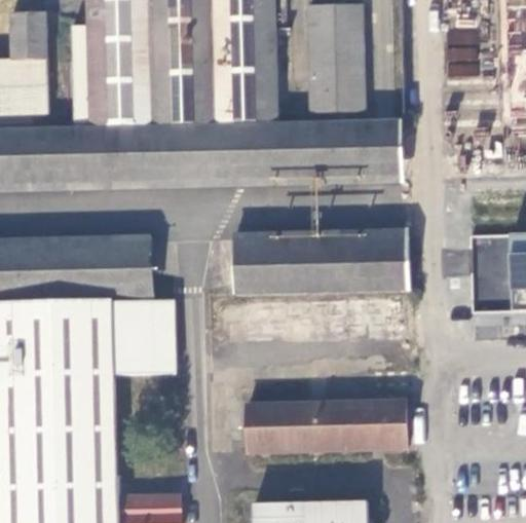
[(72,25),(73,120),(276,115),(273,0),(86,0),(87,25),(72,25)]
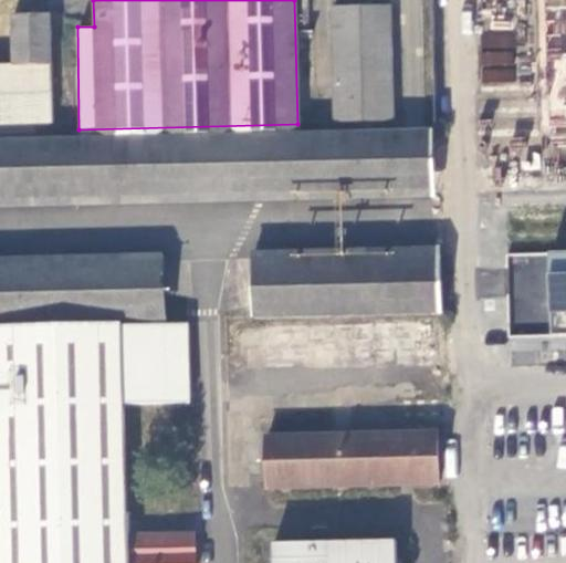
[(548,0),(552,125),(565,124),(565,0),(548,0)]
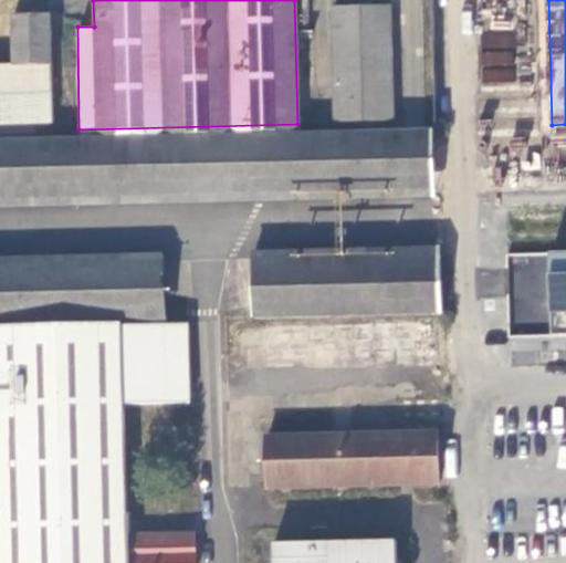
[(331,6),(332,120),(391,118),(388,6),(331,6)]
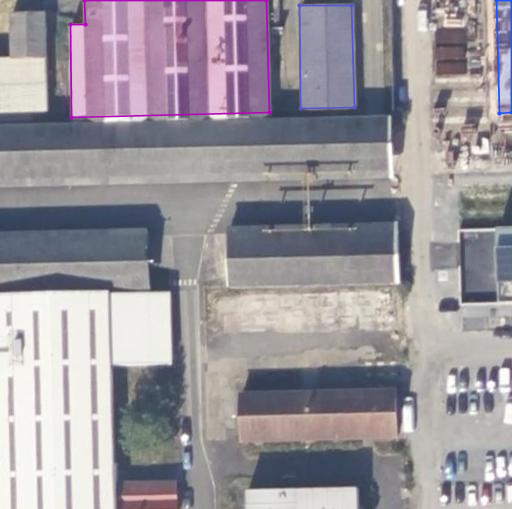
[(0,110),(46,110),(45,12),(8,13),(9,58),(0,57),(0,110)]
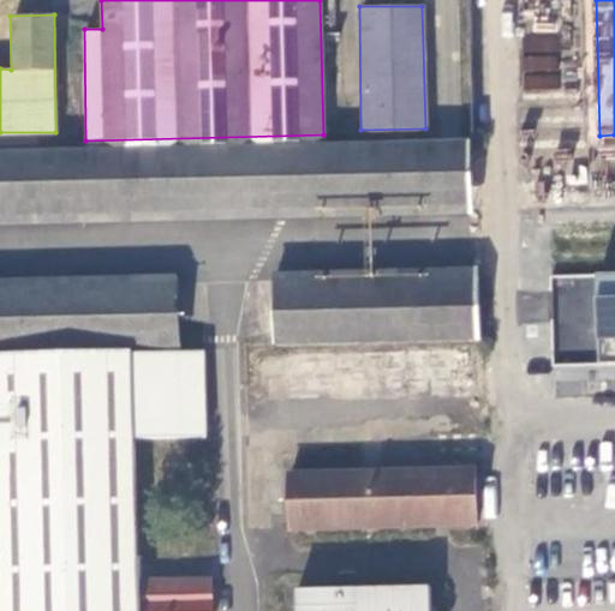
[(557,89),(559,31),(524,30),(523,88),(557,89)]
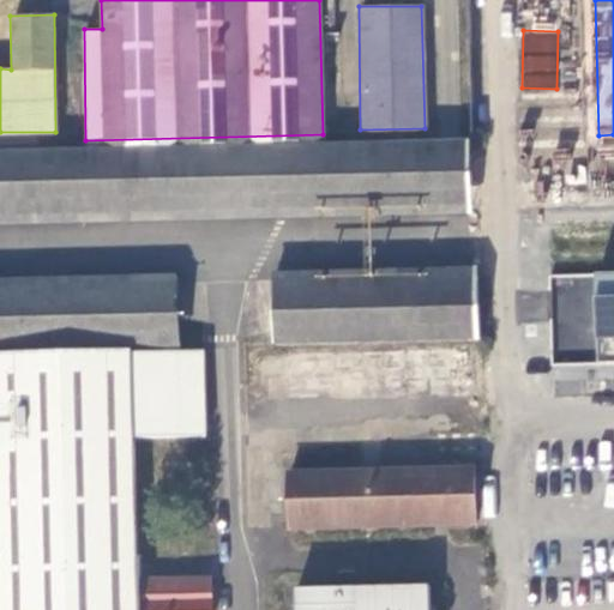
[(473,137),(0,149),(0,223),(475,212),(473,137)]
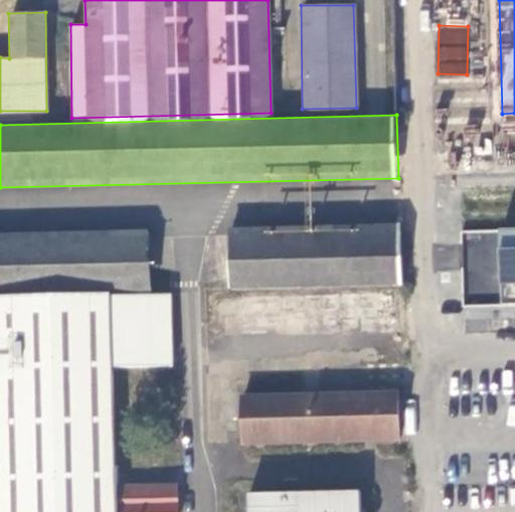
[(461,304),(514,302),(514,226),(460,228),(461,304)]
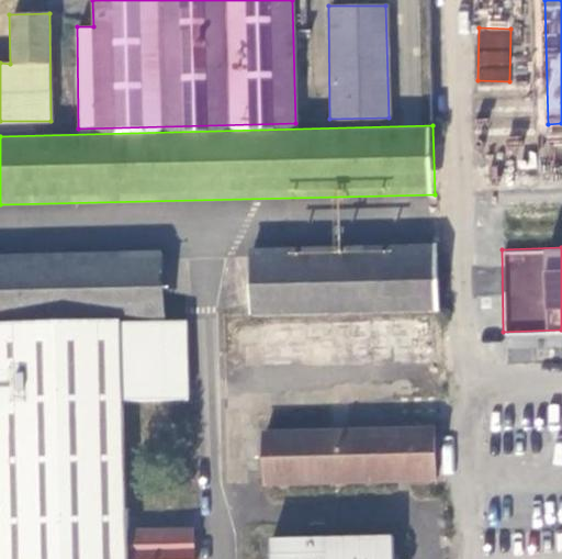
[(437,252),(250,257),(251,314),(440,309),(437,252)]
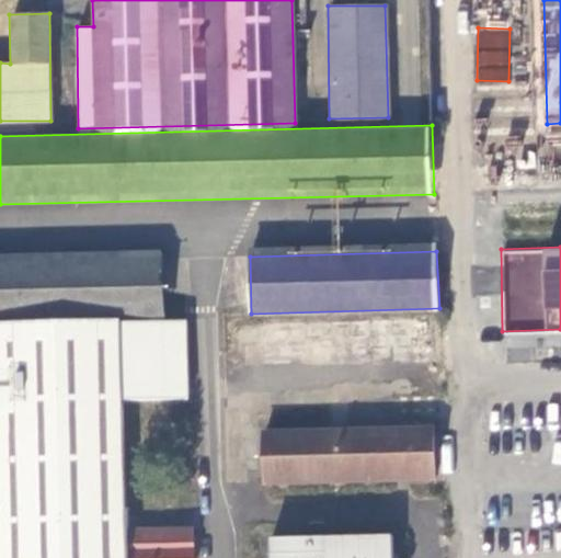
[(0,261),(0,319),(164,316),(162,259),(0,261)]
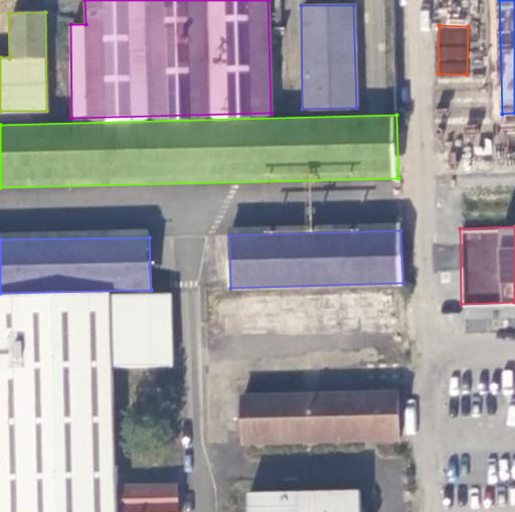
[(0,296),(0,511),(128,511),(128,483),(114,484),(111,366),(172,365),(170,293),(0,296)]
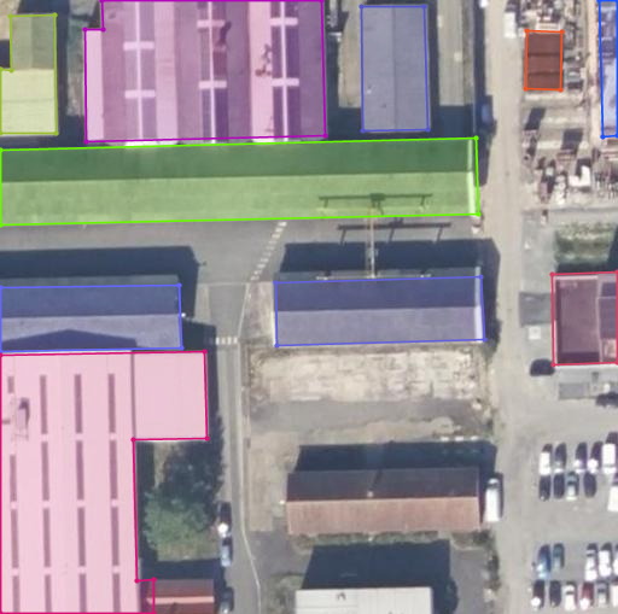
[(289,473),(291,532),(478,526),(474,469),(289,473)]
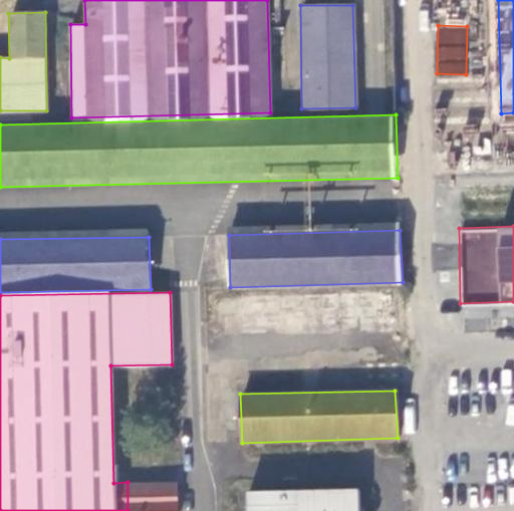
[(127,482),(127,510),(176,510),(176,481),(127,482)]
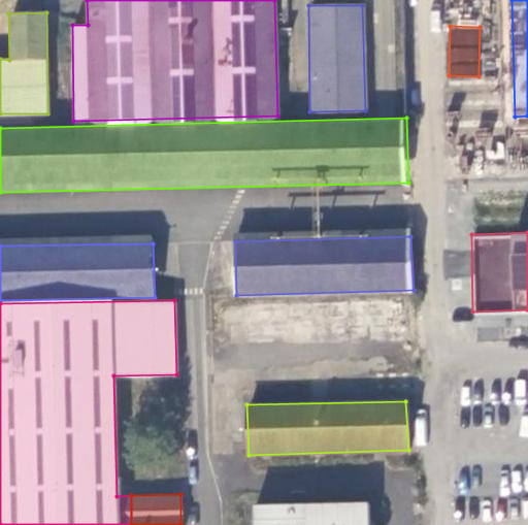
[(254,524),(368,524),(368,501),(254,504),(254,524)]
